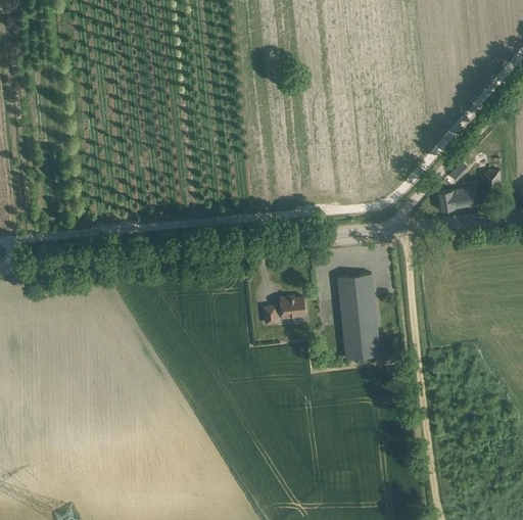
[(476,161),(474,158),(470,154),(446,180),(450,184),(454,181),(456,184),(476,161)]
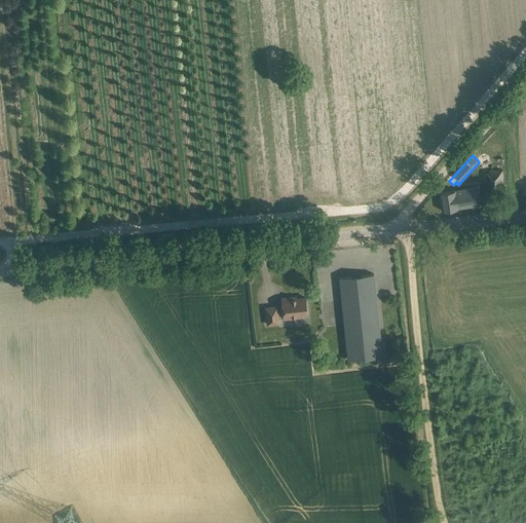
[(491,200),(503,199),(502,173),(491,173),(484,178),(485,199),(491,199),(491,200)]
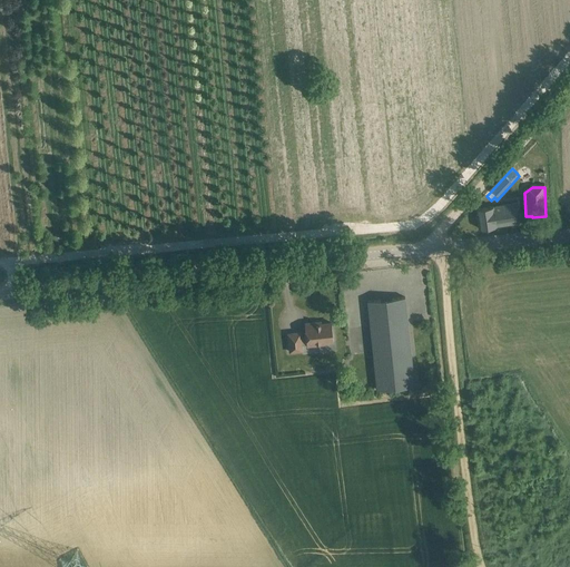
[(480,231),(497,228),(520,225),(517,205),(477,212),(480,231)]
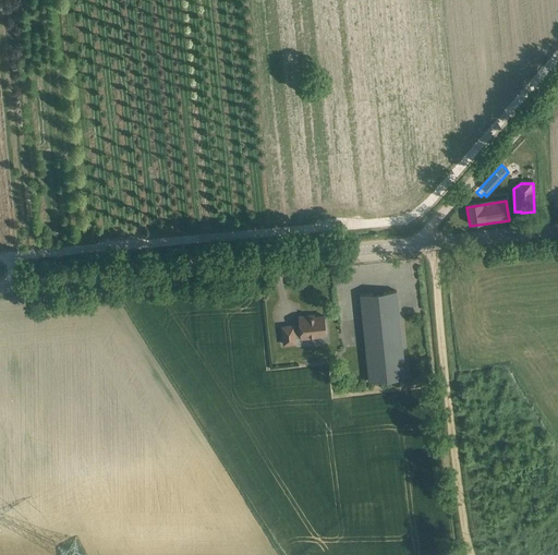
[(405,381),(397,293),(360,298),(370,384),(405,381)]
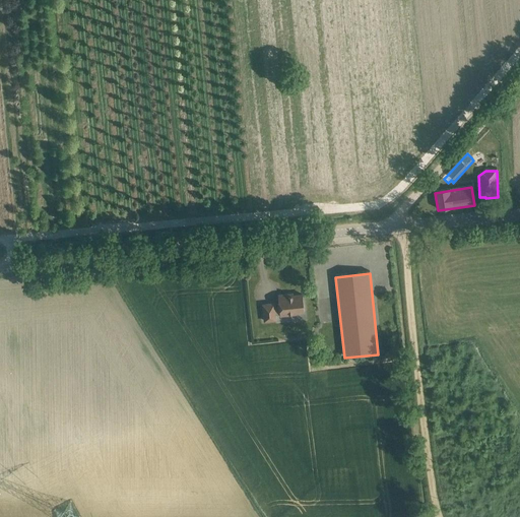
[(303,297),(294,298),(288,299),(287,297),(278,298),(279,309),(274,309),(274,306),(263,307),(265,323),(276,322),(275,317),(280,317),(280,318),(297,316),(296,314),(305,313),(303,297)]
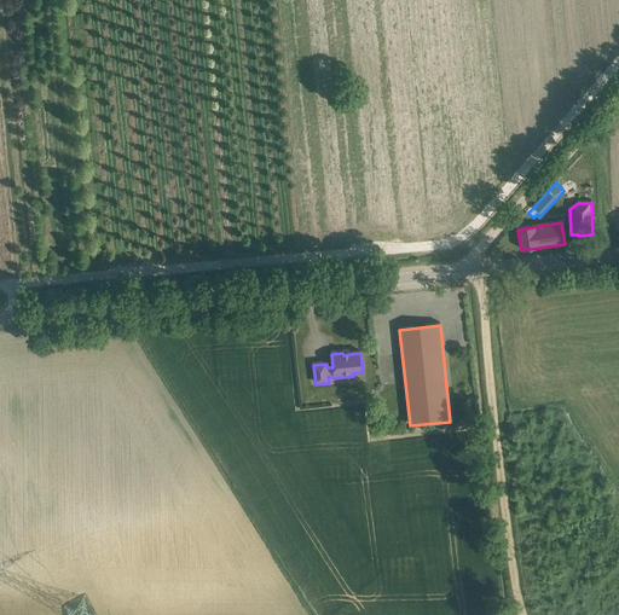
All buildings are outlined.
